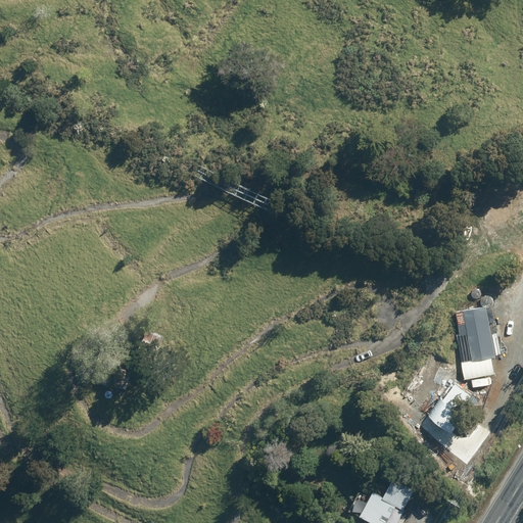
[(478,212),(472,219),(477,225),(486,216),(482,211),(480,214),(478,212)]
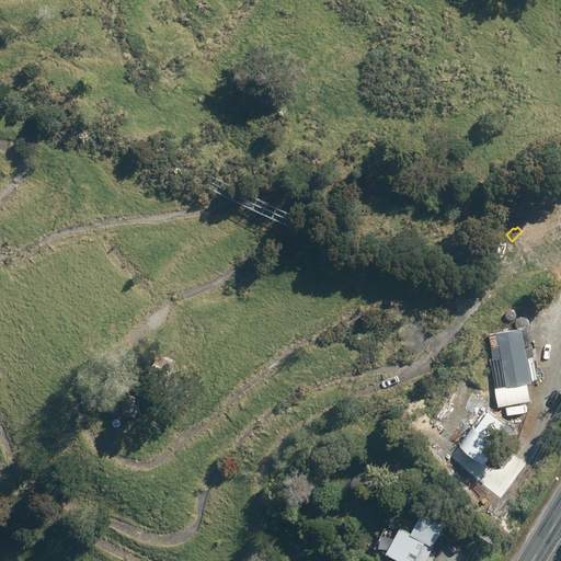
[(530,382),(521,329),(488,335),(492,358),(501,357),(506,388),(530,382)]
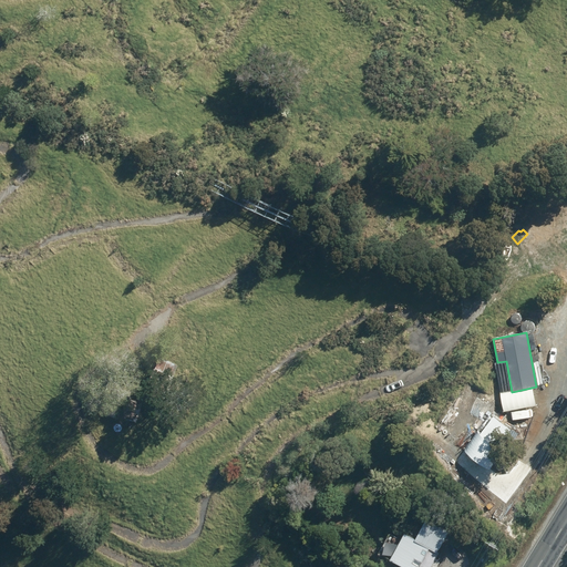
[(158,357),(147,380),(165,388),(175,364),(158,357)]
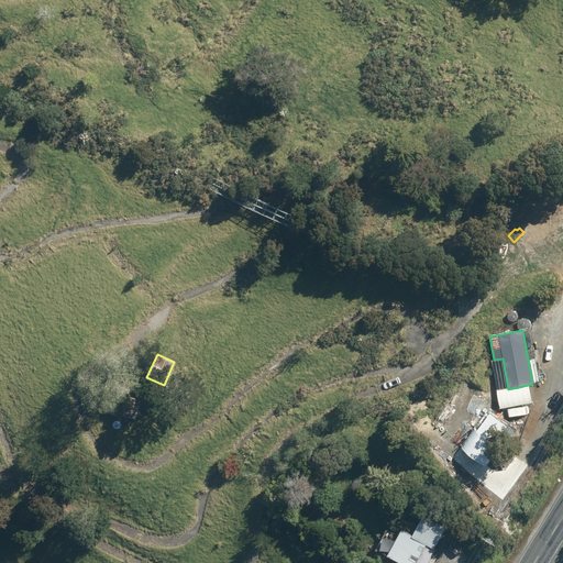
[(475,430),(473,428),(460,449),(487,466),(500,446),(496,443),(507,427),(487,412),(475,430)]
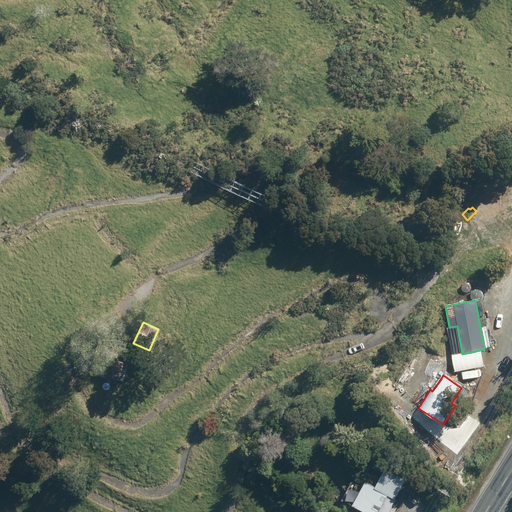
[(421,378),(409,393),(415,398),(427,383),(421,378)]
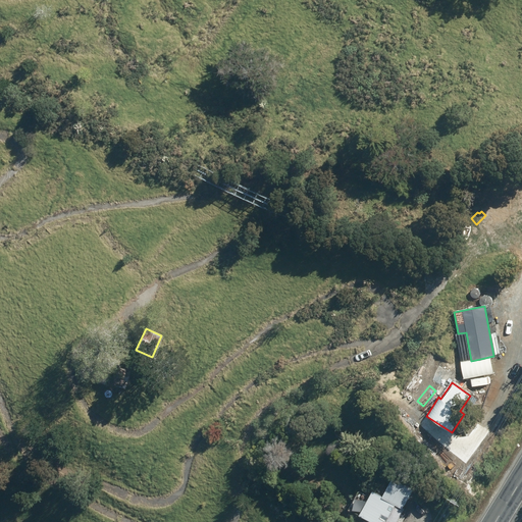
[(336,441),(331,449),(341,455),(346,449),(336,441)]
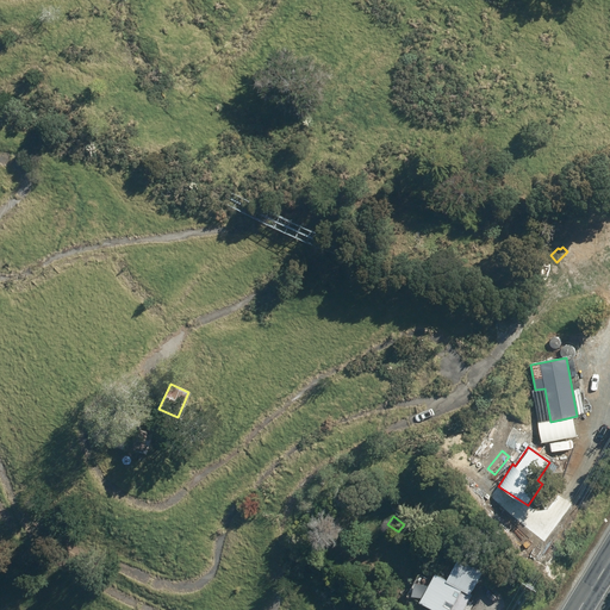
[(468,609),(472,604),(467,602),(481,576),(480,574),(481,572),(456,559),(446,579),(434,573),(418,602),(434,609),(468,609)]
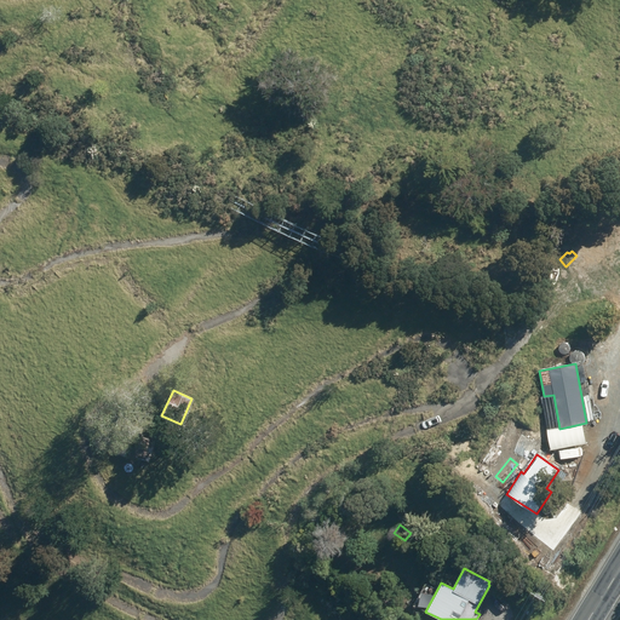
[(533,577),(527,587),(532,590),(538,580),(533,577)]
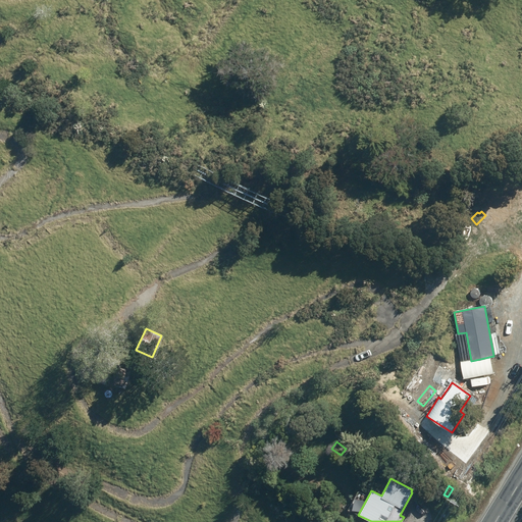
[(436,507),(442,513),(446,509),(440,503),(436,507)]
